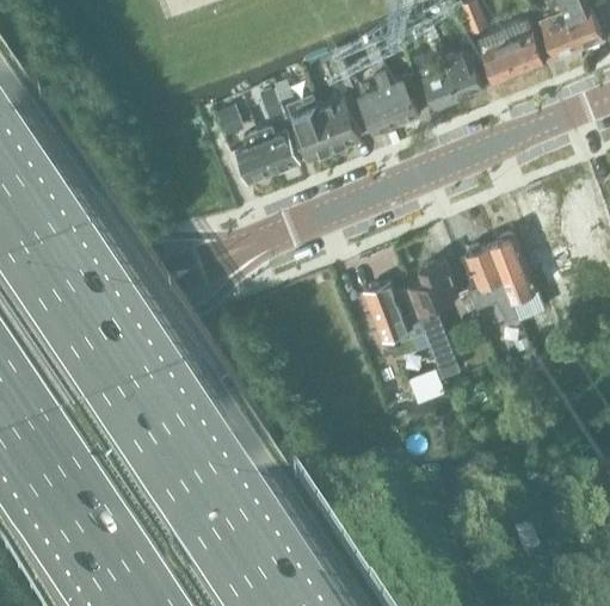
[(472,36),(488,29),(476,0),(460,7),(472,36)]
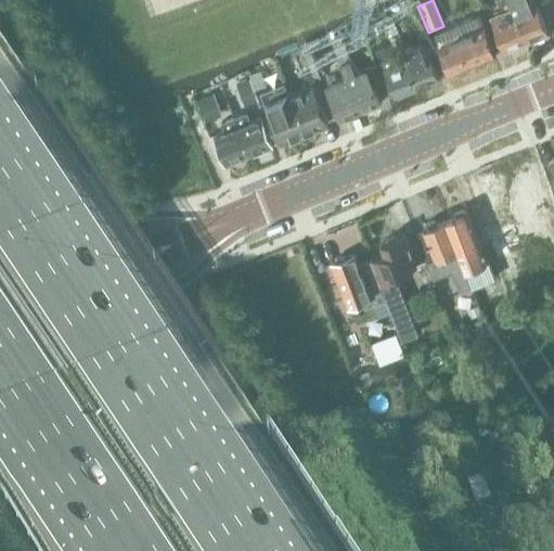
[(495,0),(503,15),(490,21),(504,53),(527,45),(509,0),(495,0)]
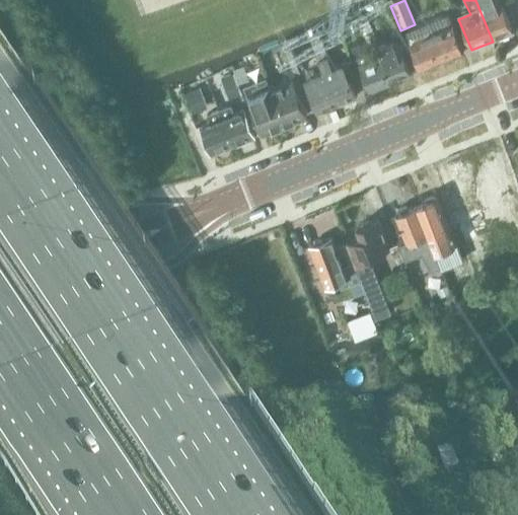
[(475,0),(493,42),(513,33),(501,2),(499,3),(497,0),(475,0)]
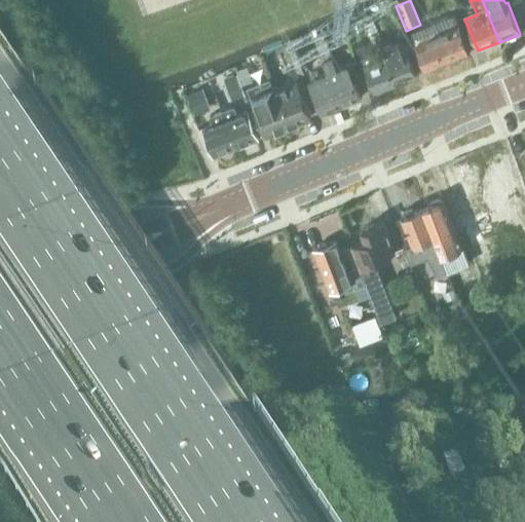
[(411,33),(426,73),(469,56),(458,31),(453,16),(411,33)]
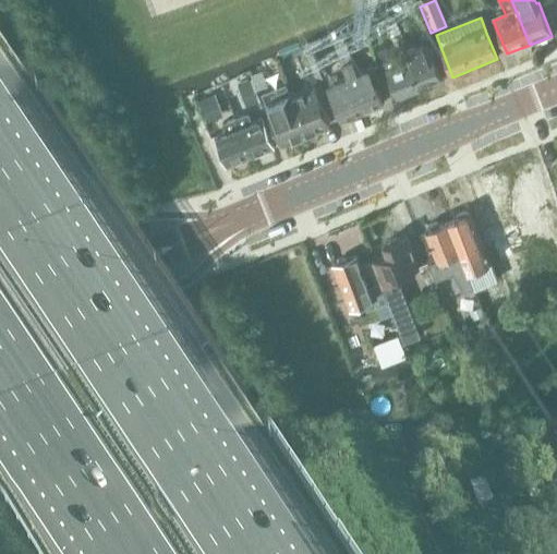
[(408,64),(420,92),(440,82),(427,50),(433,48),(423,23),(411,28),(419,48),(403,55),(408,64)]
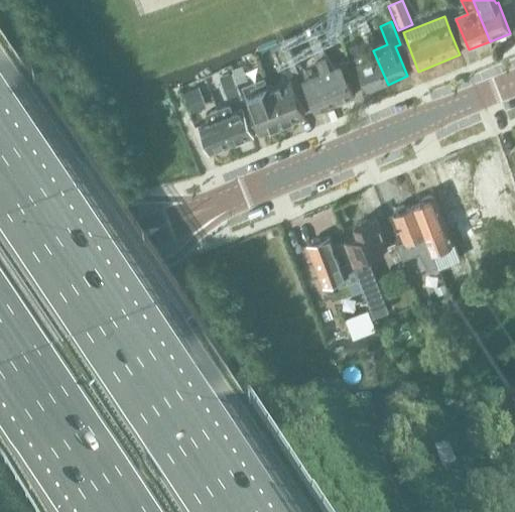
[(361,39),(371,34),(366,22),(355,26),(361,39)]
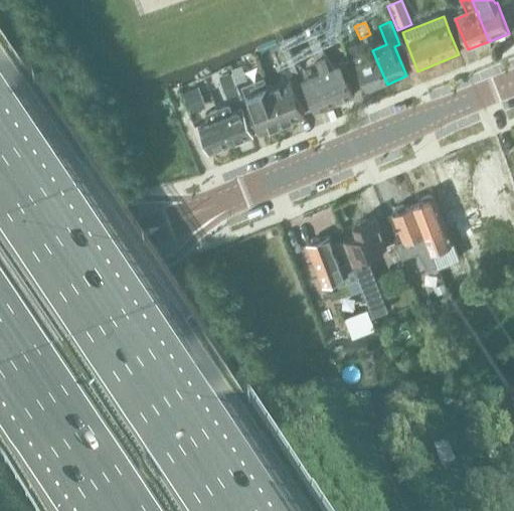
[(360,39),(365,51),(375,47),(370,34),(360,39)]
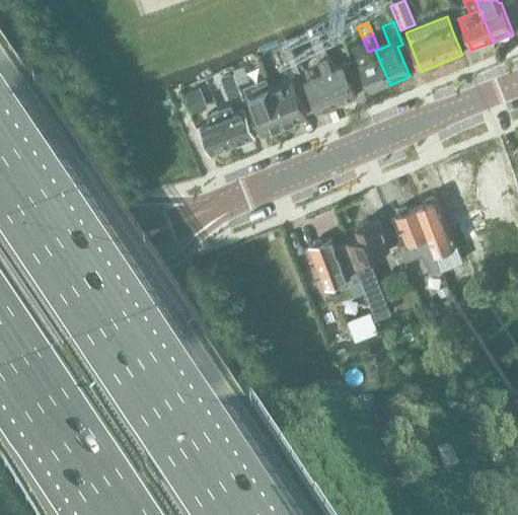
[(350,83),(355,81),(348,65),(343,66),(344,67),(333,72),(318,38),(310,41),(323,75),(324,75),(337,107),(356,100),(350,83)]
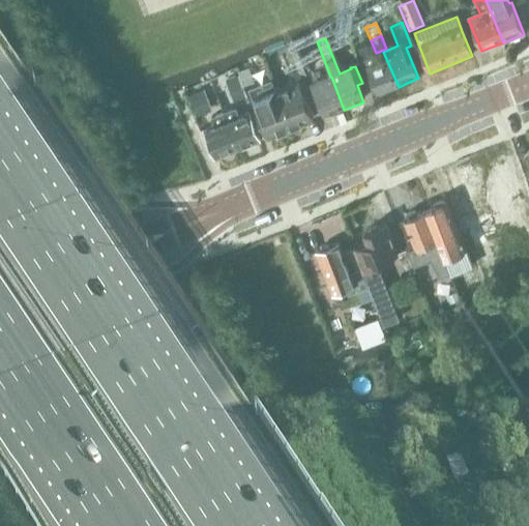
[(303,40),(289,46),(290,51),(291,52),(290,52),(297,71),(298,74),(314,67),(305,46),(303,40)]
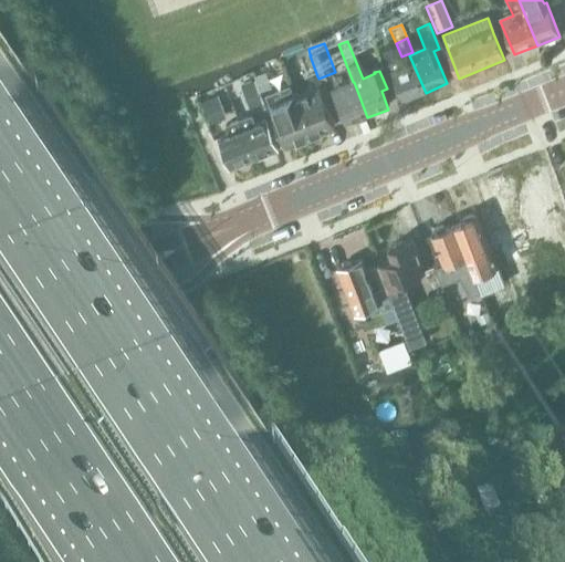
[(426,93),(414,65),(403,70),(395,51),(383,56),(387,69),(388,68),(404,103),(426,93)]
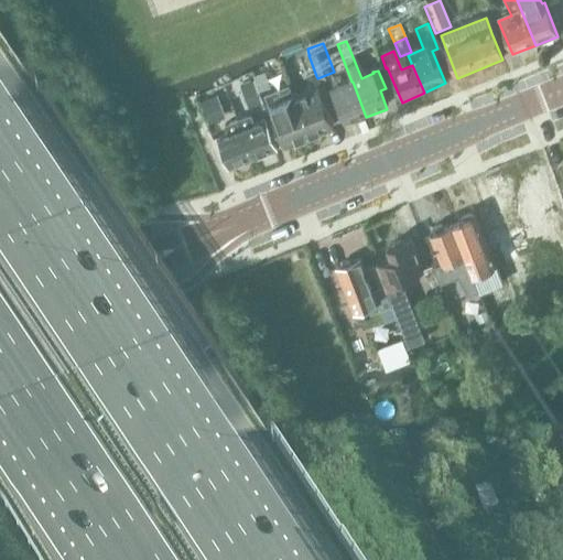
[(317,90),(321,89),(317,78),(316,76),(306,79),(312,93),(317,90)]
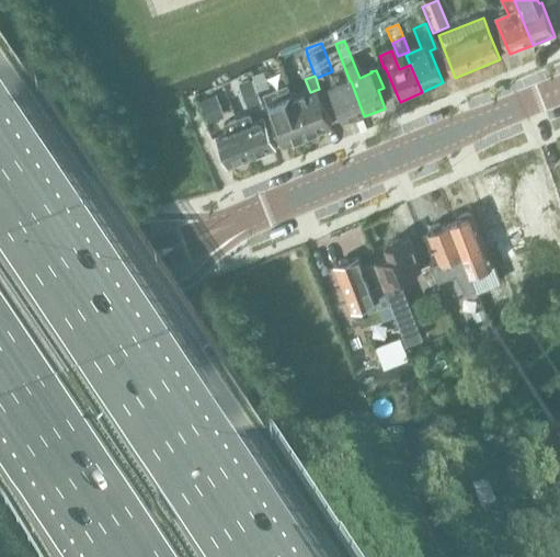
[(351,81),(350,81),(341,84),(339,79),(331,82),(333,88),(330,89),(344,125),(364,116),(351,81)]
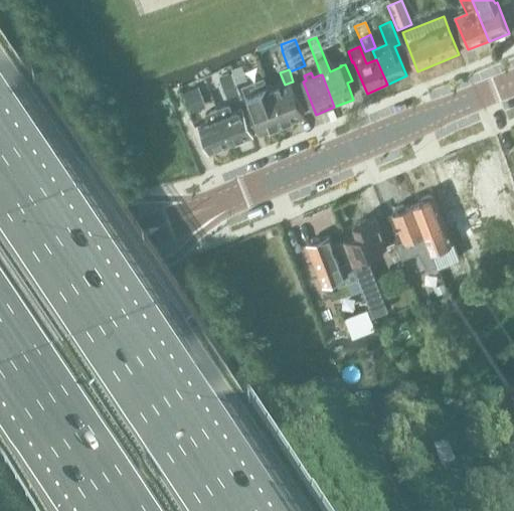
[(233,81),(222,86),(228,102),(239,98),(233,81)]
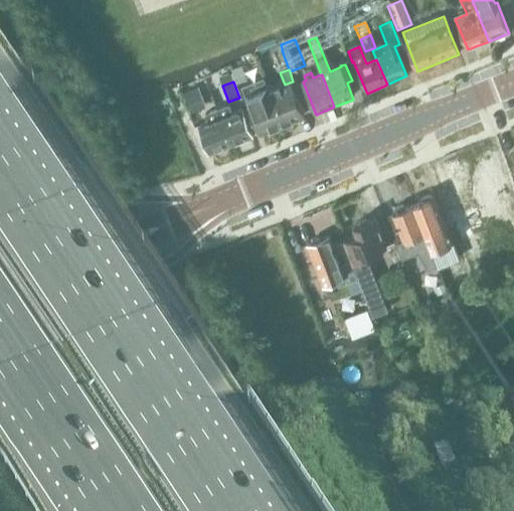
[(263,81),(241,90),(245,100),(260,136),(281,128),(267,92),(263,81)]
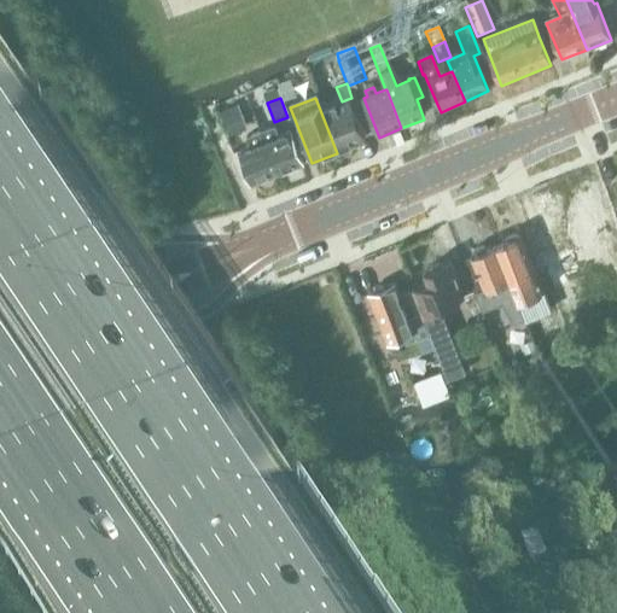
[(321,110),(320,110),(337,153),(338,153),(365,142),(348,99),(342,101),(321,110)]
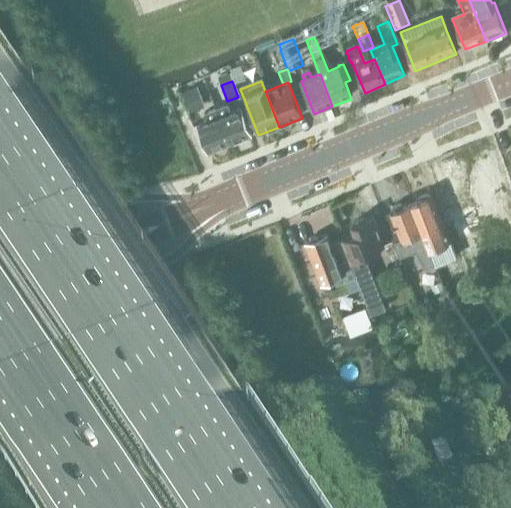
[(191,90),(180,95),(186,110),(197,106),(191,90)]
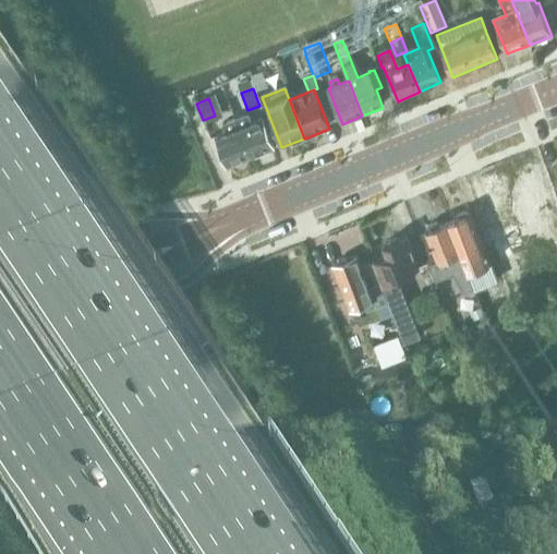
[(234,122),(250,159),(273,151),(262,121),(250,125),(247,117),(234,122)]
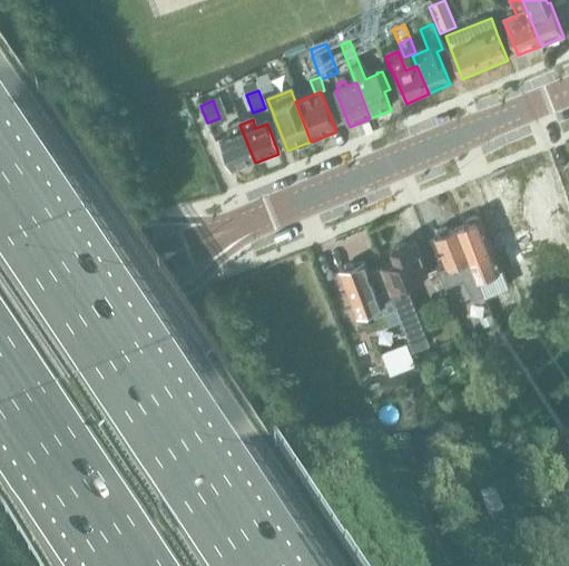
[(255,163),(239,125),(225,130),(228,139),(219,143),(232,173),(255,163)]
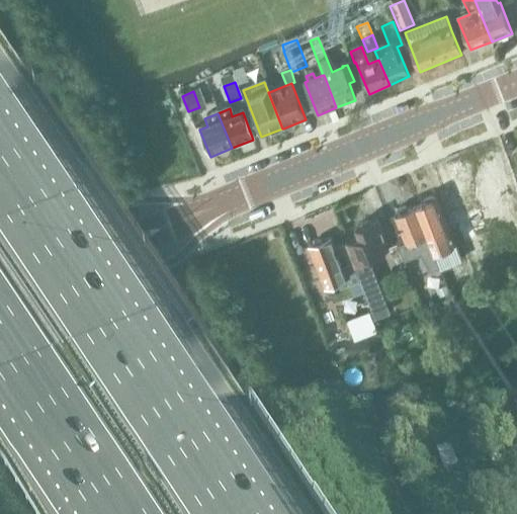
[(422,204),(414,207),(428,244),(432,255),(438,269),(439,271),(459,263),(453,247),(452,244),(447,230),(455,226),(449,211),(444,197),(436,201),(435,199),(434,200),(431,197),(422,200),(422,204)]
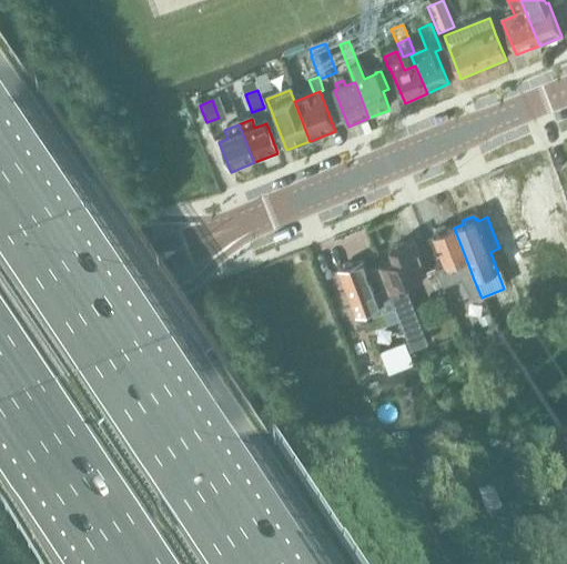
[(433,235),(431,237),(443,268),(453,263),(464,288),(471,300),(481,295),(474,280),(469,268),(454,228),(446,231),(443,228),(433,231),(433,235)]
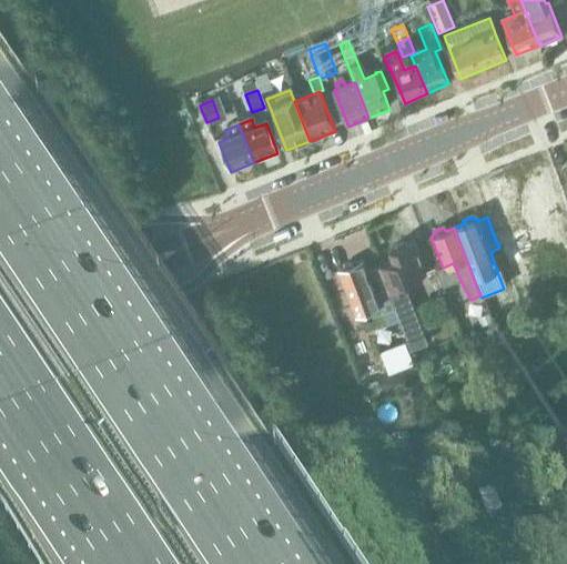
[(376,269),(393,310),(398,323),(409,350),(424,344),(401,283),(425,274),(422,268),(412,242),(404,244),(401,243),(394,245),(394,249),(388,250),(393,262),(378,268),(376,269)]
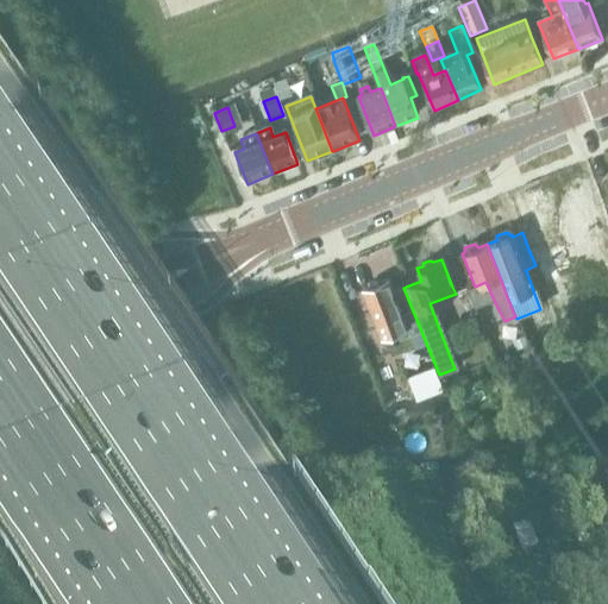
[(367,290),(362,291),(375,326),(381,339),(396,333),(399,341),(411,337),(421,332),(403,288),(393,293),(390,287),(388,281),(377,285),(374,284),(368,287),(367,290)]
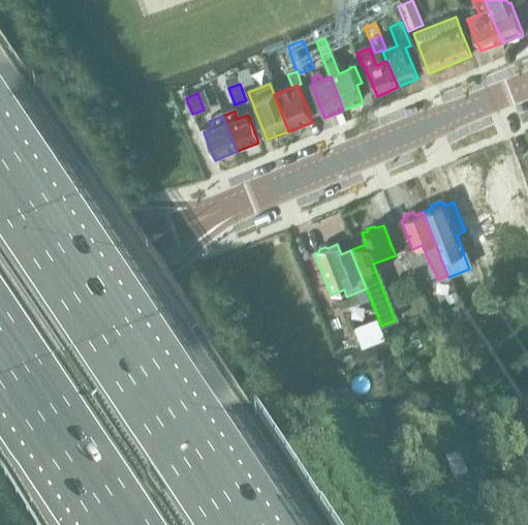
[(447,282),(441,285),(444,296),(452,292),(447,282)]
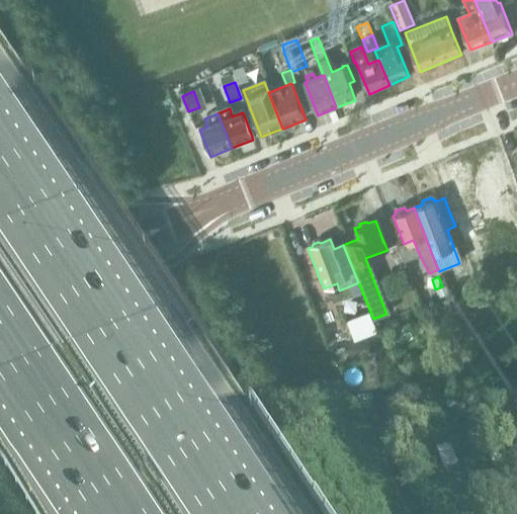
[(358,282),(349,286),(353,297),(363,294),(358,282)]
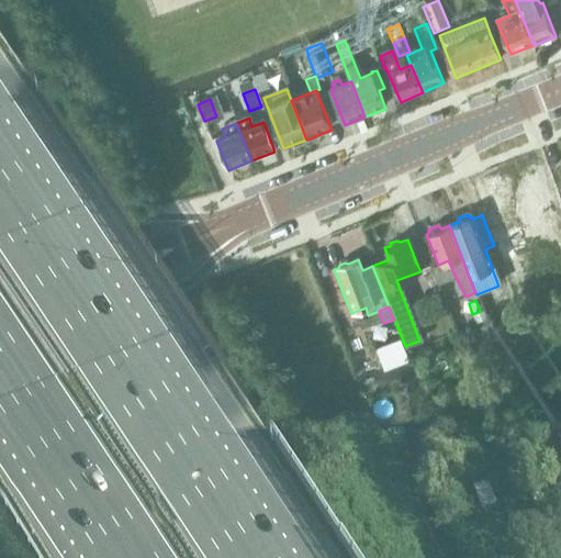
[(474,324),(485,320),(482,312),(471,316),(474,324)]
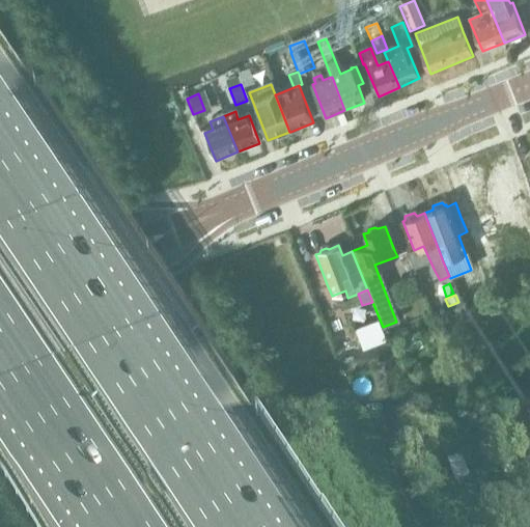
[(379,322),(355,331),(362,348),(385,339),(379,322)]
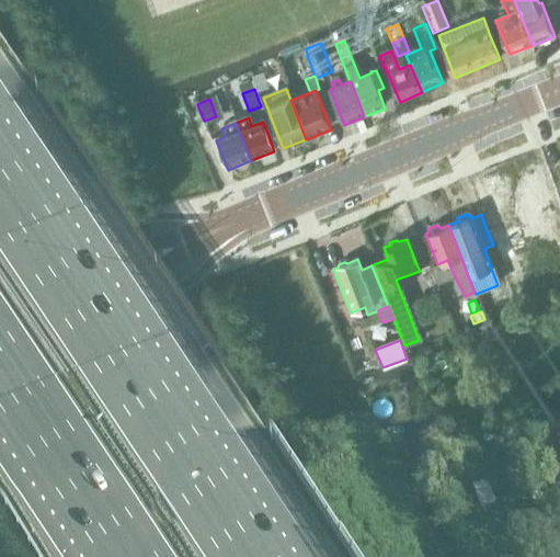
[(476,375),(461,381),(467,397),(481,391),(476,375)]
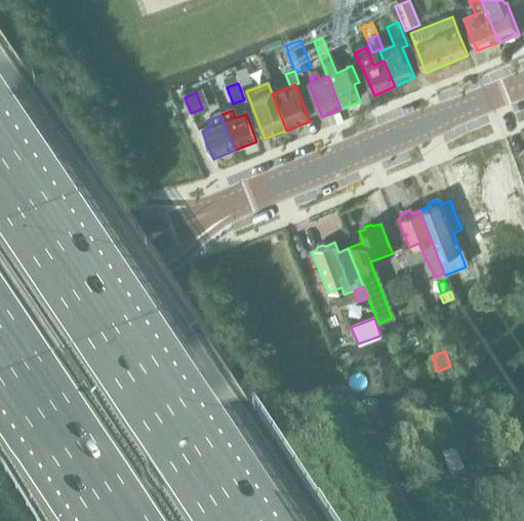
[(471,413),(462,416),(466,425),(474,422),(471,413)]
